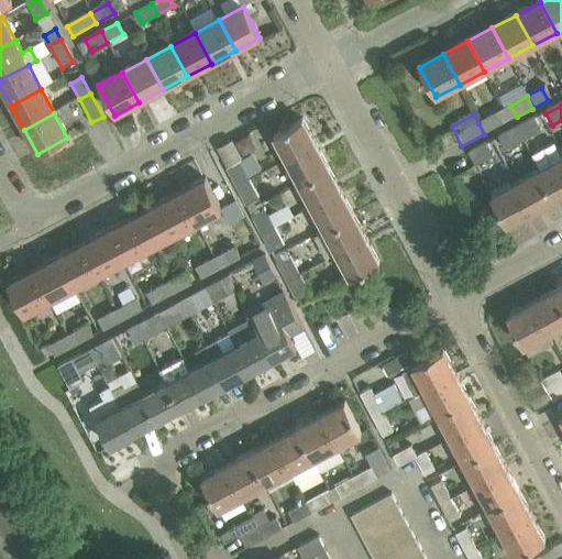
[(484,134),(499,125),(495,114),(478,123),(484,134)]
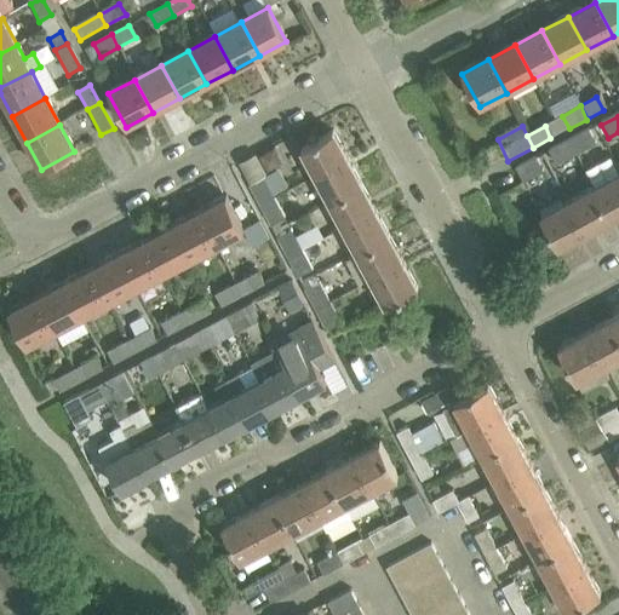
[(566,143),(573,157),(595,145),(588,131),(566,143)]
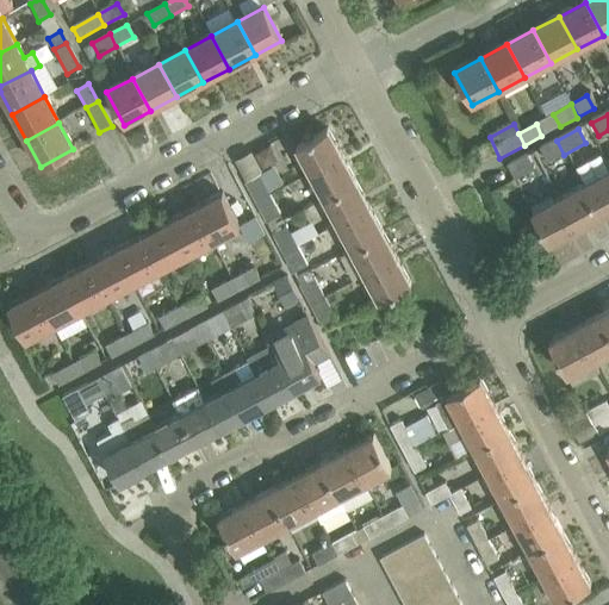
[(296,148),(310,173),(341,157),(327,131),(296,148)]
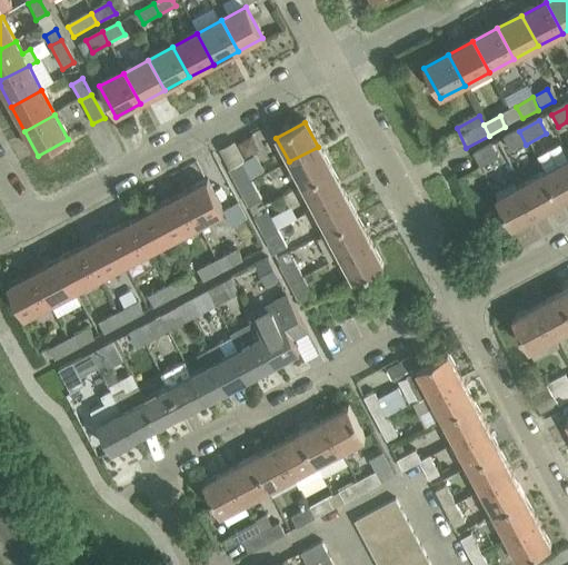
[(509,154),(526,145),(519,131),(502,140),(509,154)]
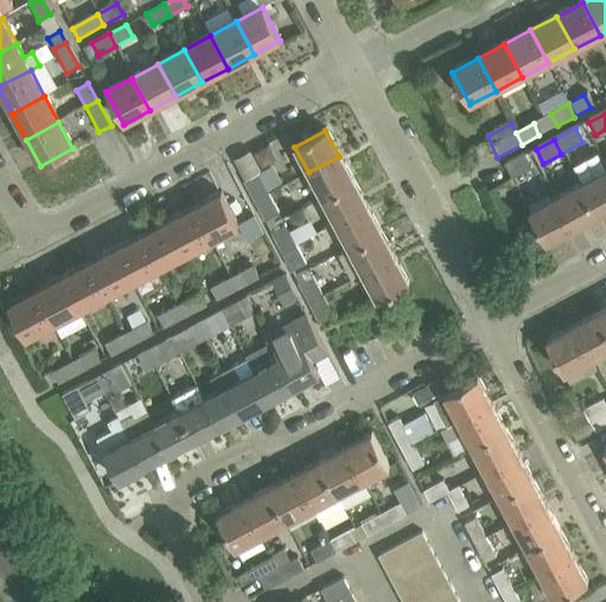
[(308,172),(323,198),(353,181),(339,157),(308,172)]
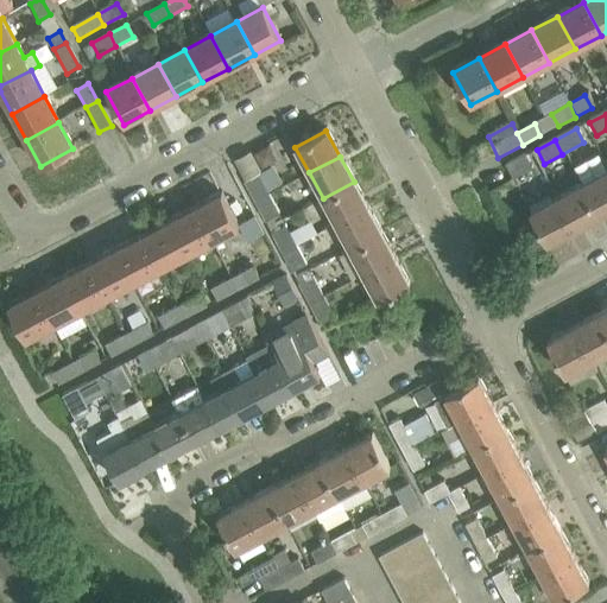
[(506,167),(512,179),(532,169),(526,157),(506,167)]
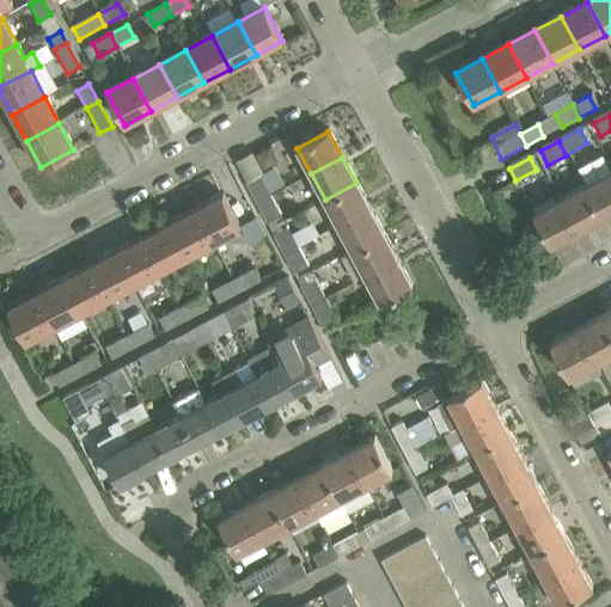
[(610,173),(586,186),(603,218),(610,213),(610,173)]
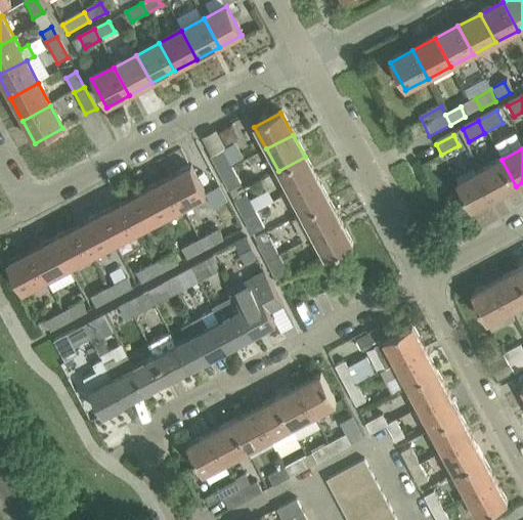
[(222,152),(210,158),(219,175),(231,169),(230,167),(222,152)]
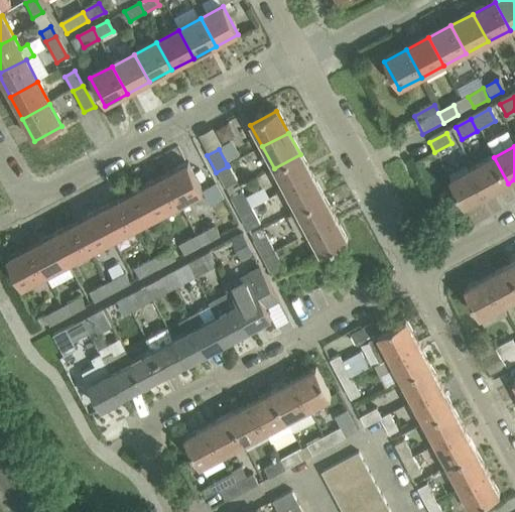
[(274,168),(285,190),(311,176),(300,154),(274,168)]
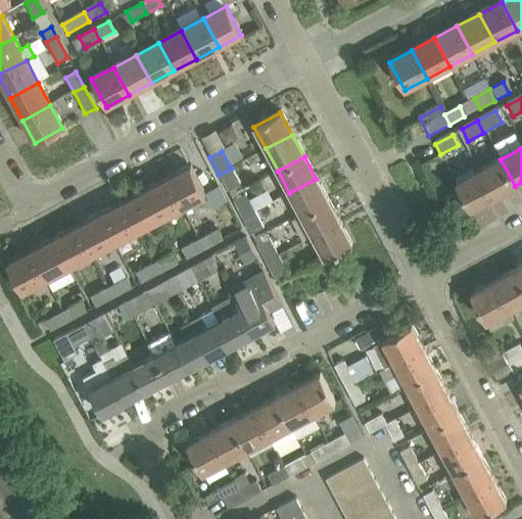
[(501,159),(478,172),(492,198),(515,186),(501,159)]
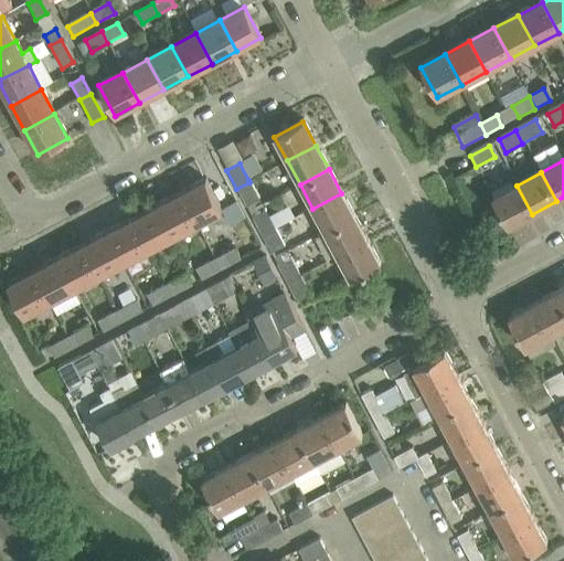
[(205,181),(180,194),(195,223),(221,210),(205,181)]
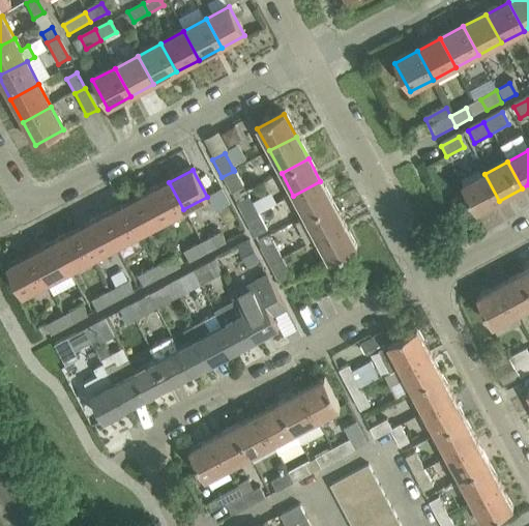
[(234,171),(222,177),(231,194),(243,187),(234,171)]
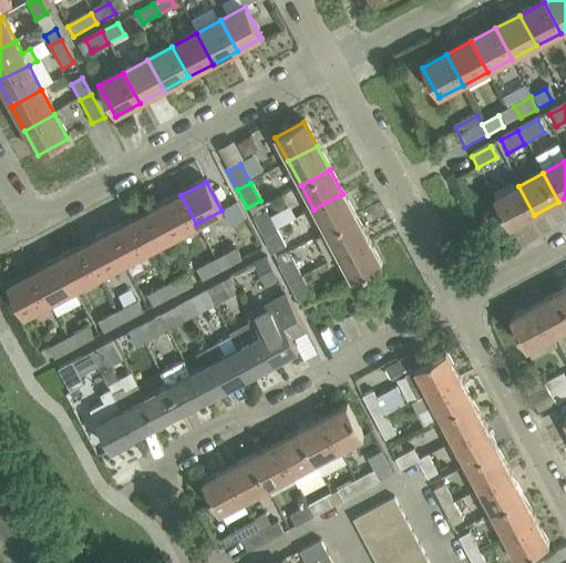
[(534,215),(518,186),(494,200),(510,228),(534,215)]
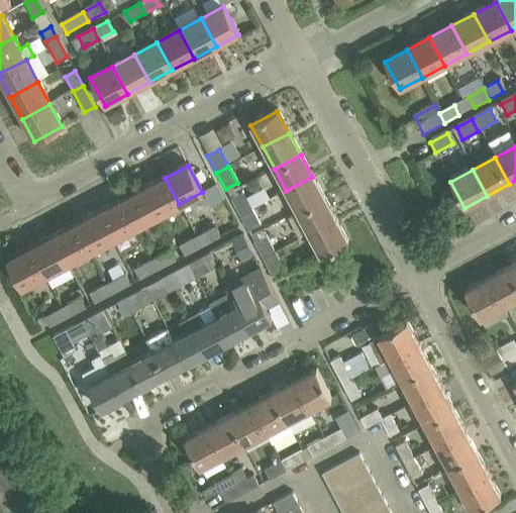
[(286,191),(298,213),(324,199),(312,177),(286,191)]
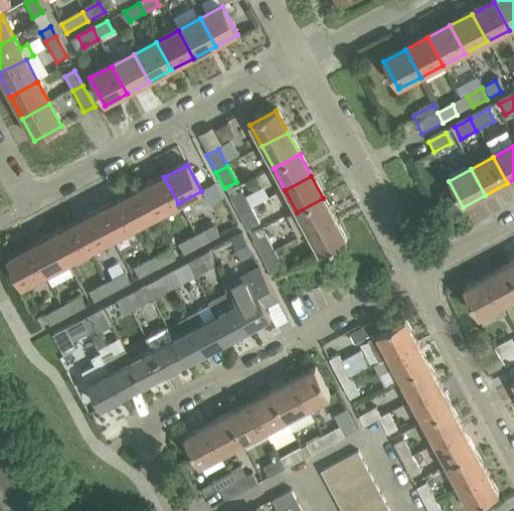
[(164,177),(142,189),(156,215),(178,203),(164,177)]
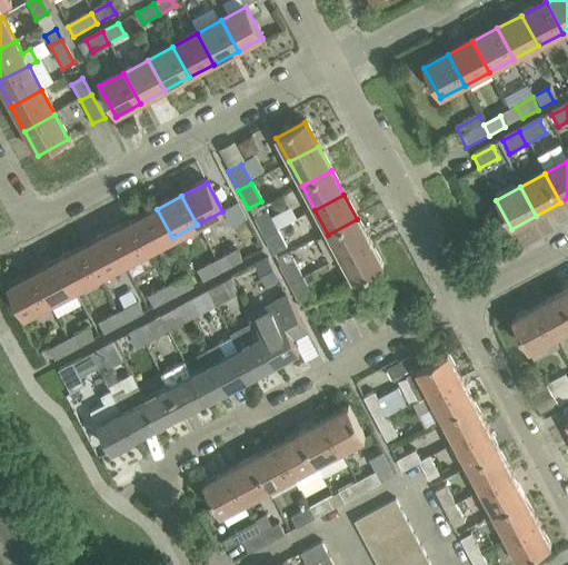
[(157,209),(132,221),(148,251),(172,238),(157,209)]
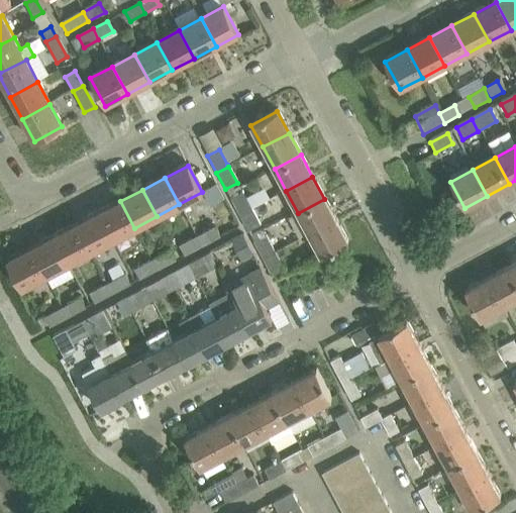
[(242,193),(230,199),(239,216),(251,210),(245,199),(242,193)]
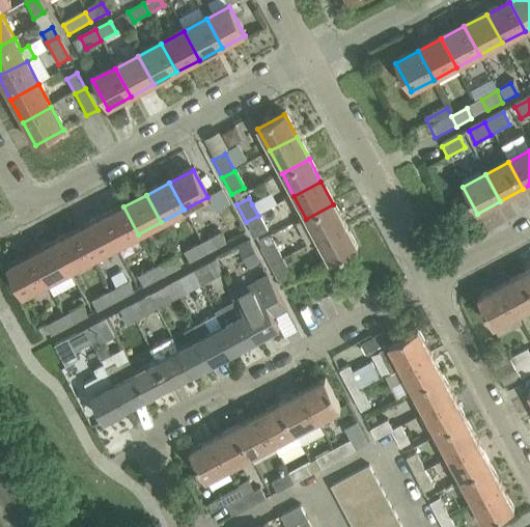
[(306,219),(318,241),(345,226),(333,204),(306,219)]
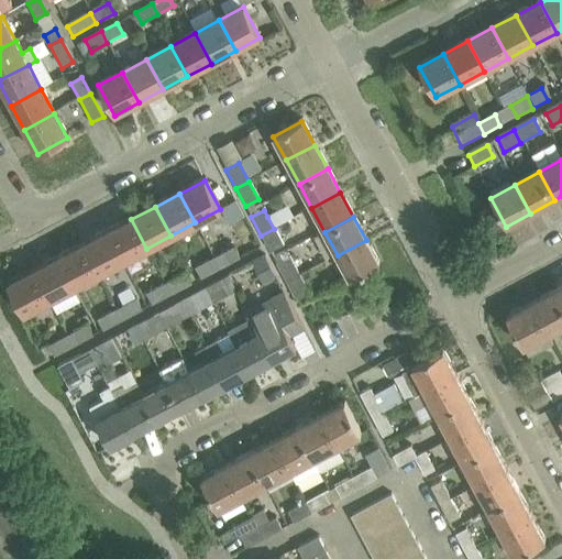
[(131,219),(106,232),(122,262),(146,249),(131,219)]
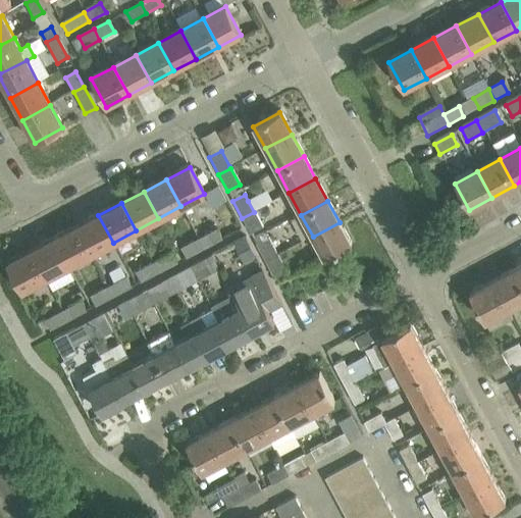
[(254,212),(242,218),(251,235),(262,228),(254,212)]
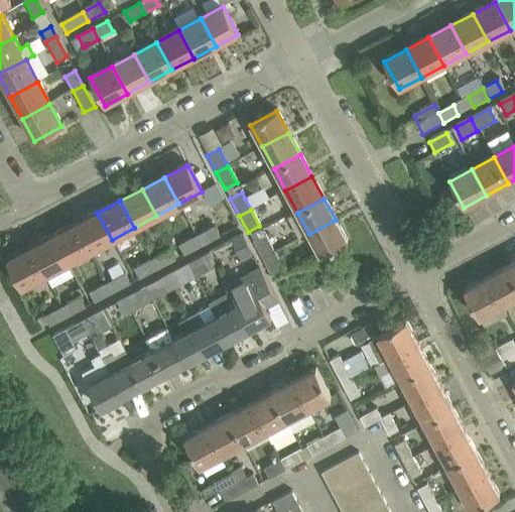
[(97,213),(75,225),(89,252),(112,240),(97,213)]
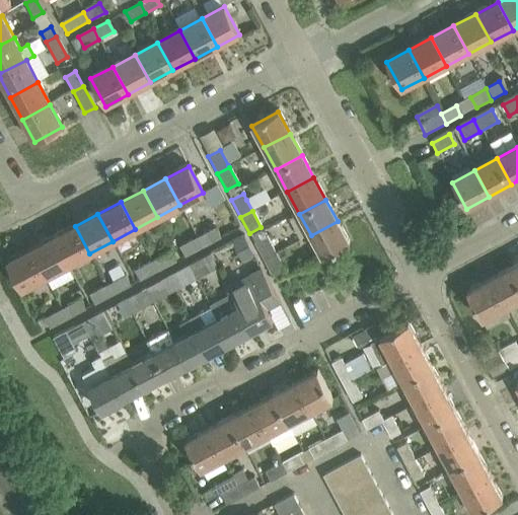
[(338,221),(311,235),(322,258),(349,243),(338,221)]
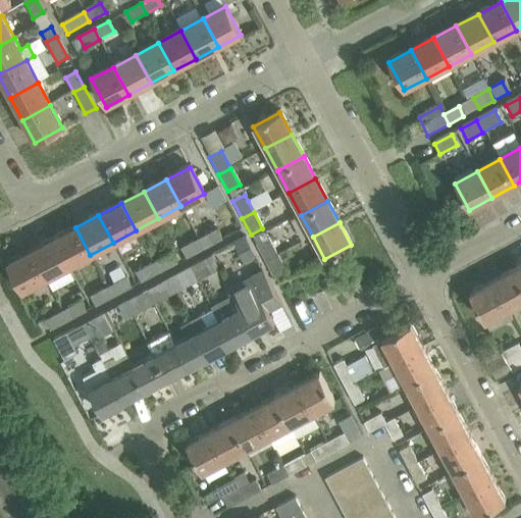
[(75,227),(52,240),(67,267),(90,255),(75,227)]
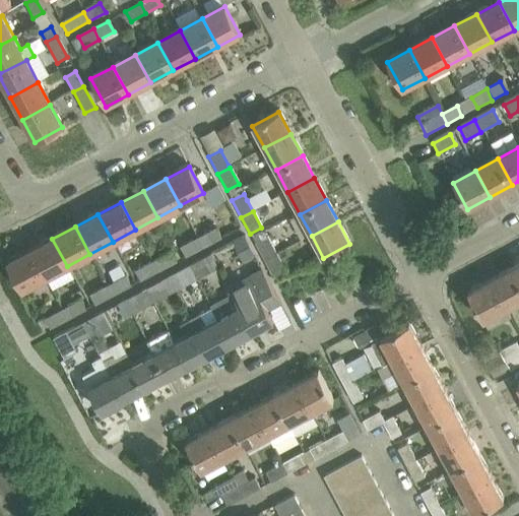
[(215,230),(197,239),(202,249),(220,240),(215,230)]
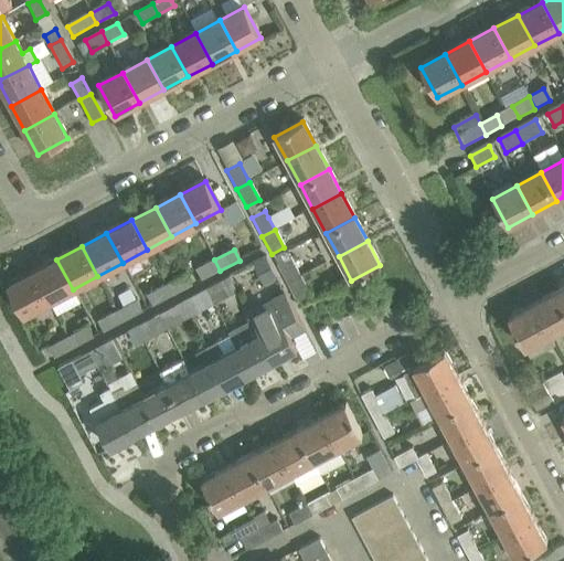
[(276,261),(287,284),(300,277),(287,254),(276,261)]
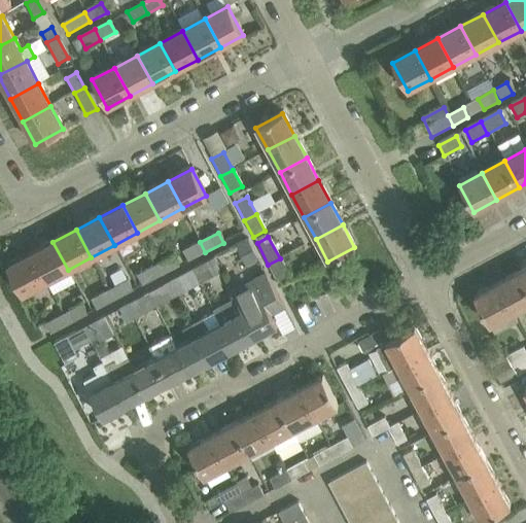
[(53,242),(30,254),(45,282),(68,270),(53,242)]
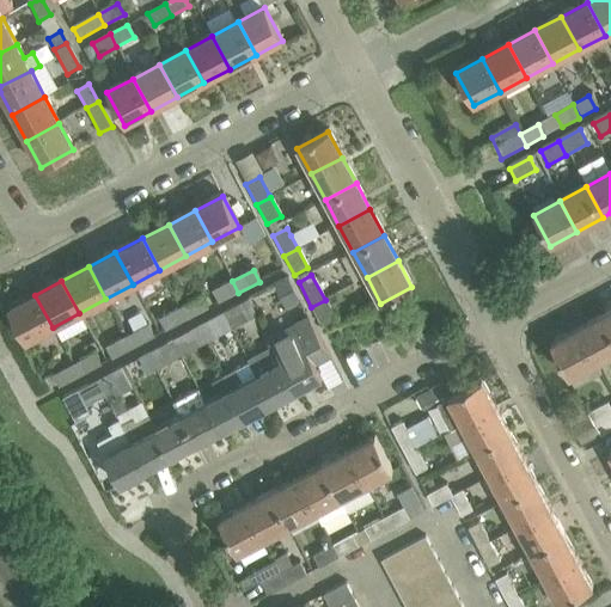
[(232,281),(211,293),(218,305),(238,293),(232,281)]
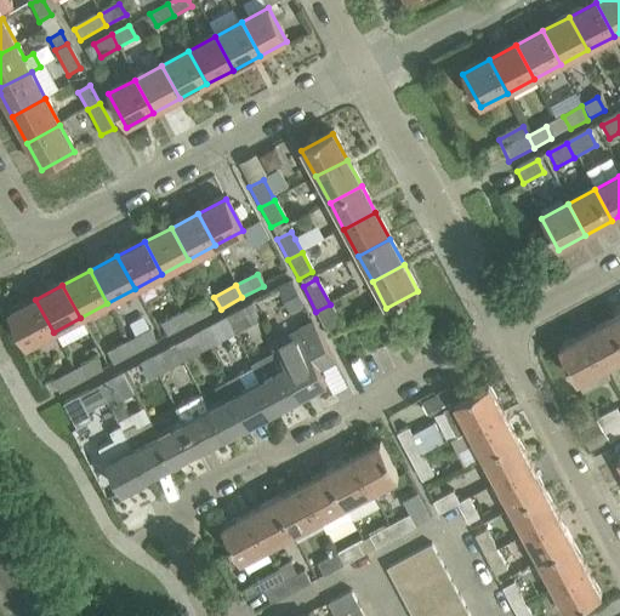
[(53,332),(35,300),(9,314),(26,347),(53,332)]
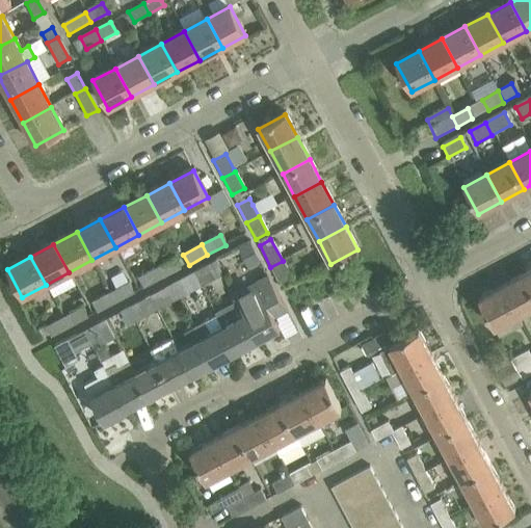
[(174,259),(156,269),(161,280),(180,269),(174,259)]
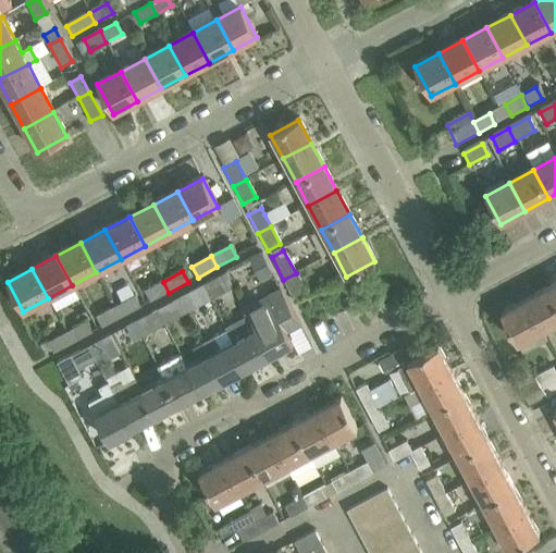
[(283,280),(293,298),(305,293),(296,273),(283,280)]
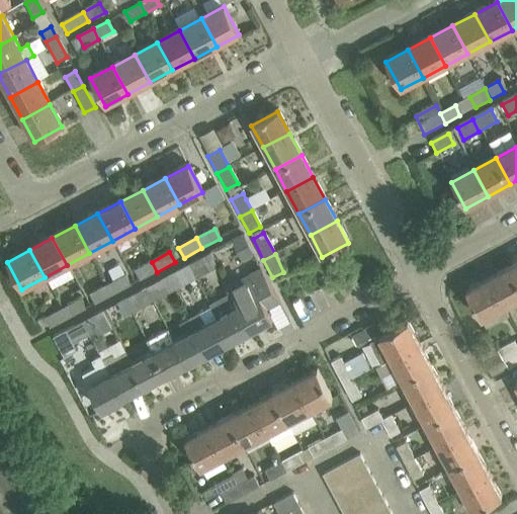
[(209,255),(188,266),(195,280),(217,269),(209,255)]
